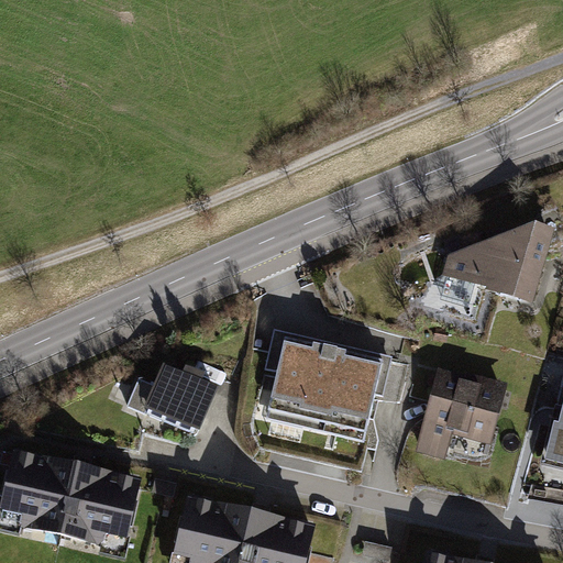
[(532,222),(445,255),(439,279),(534,304),(554,228),(532,222)]
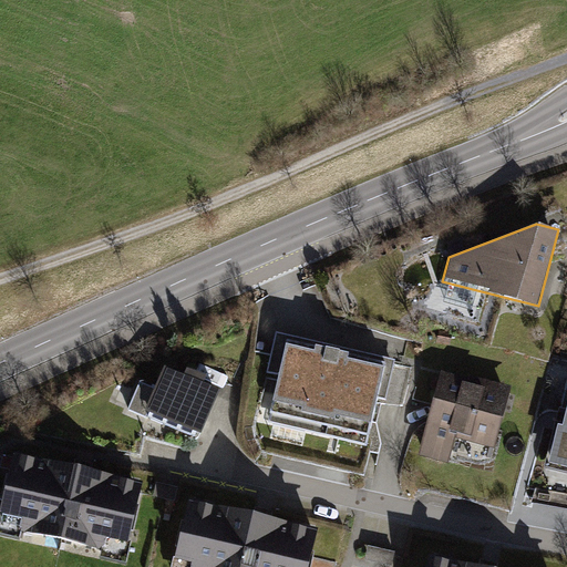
[(388,366),(280,340),(263,413),(370,439),(388,366)]
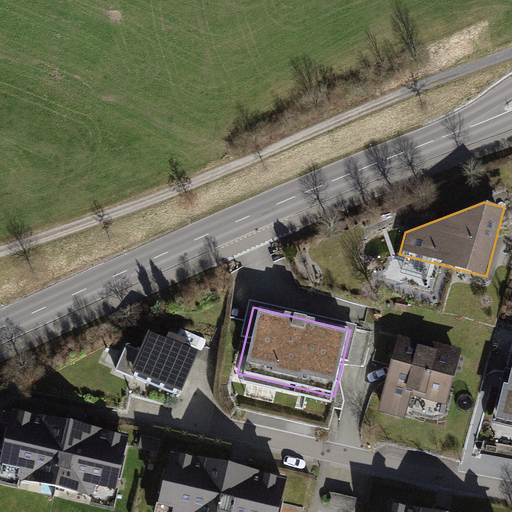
[(194,346),(145,327),(129,370),(178,388),(194,346)]
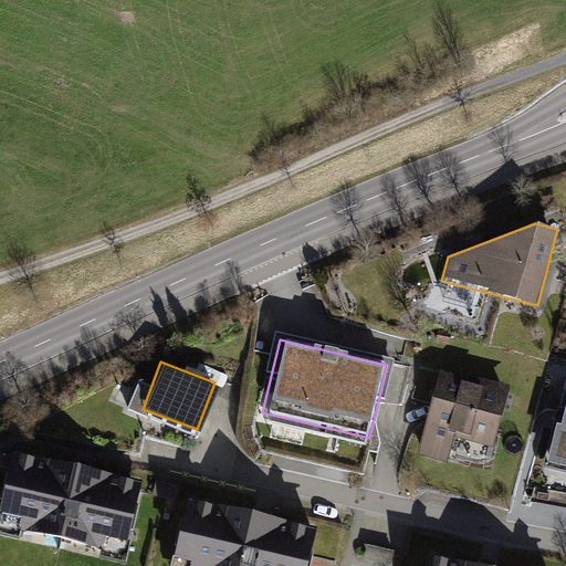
[(506,387),(437,371),(418,454),(449,462),(456,435),(493,443),(506,387)]
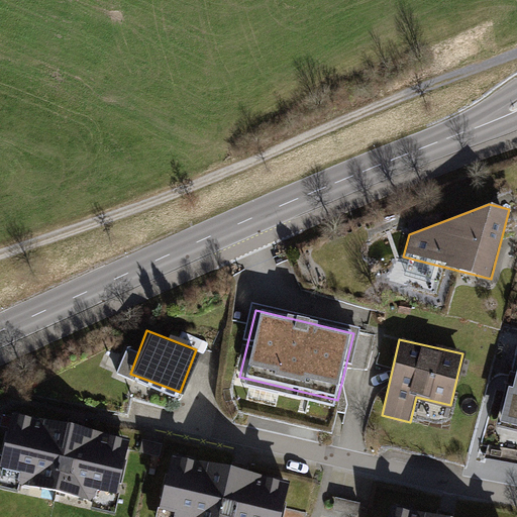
[(516,368),(504,421),(516,423),(516,368)]
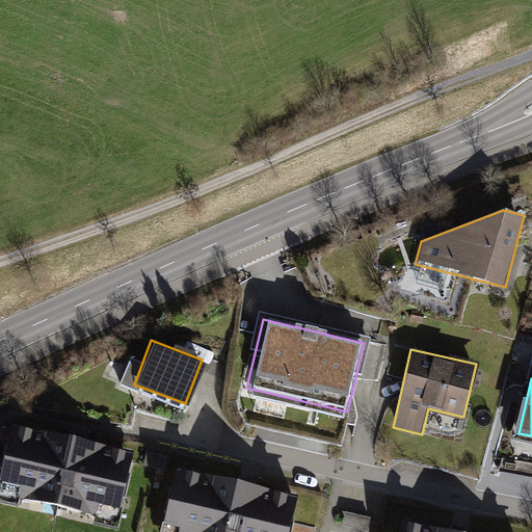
[(135,450),(10,424),(0,472),(0,495),(120,520),(135,450)]
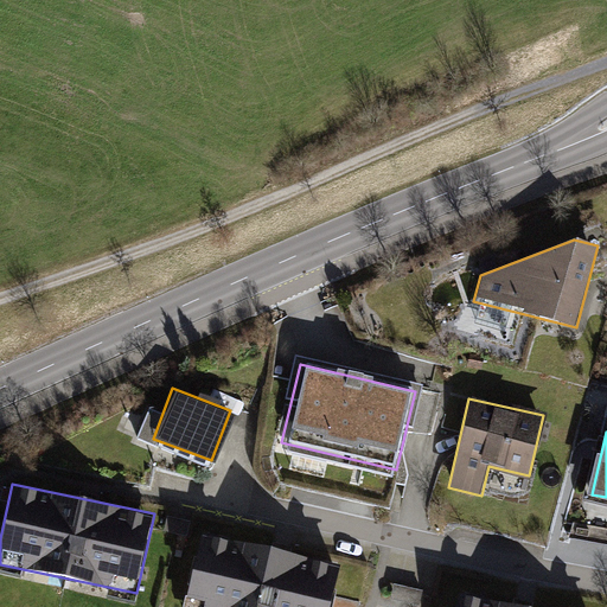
[(328,606),(338,564),(199,535),(183,606),(328,606)]
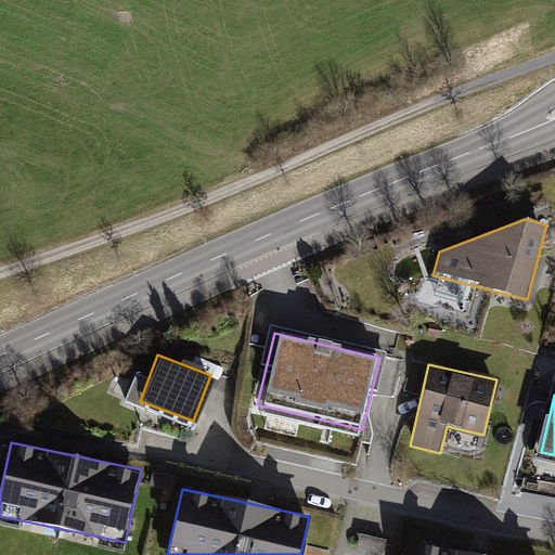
[(387,554),(390,541),(361,534),(356,554),(387,554)]
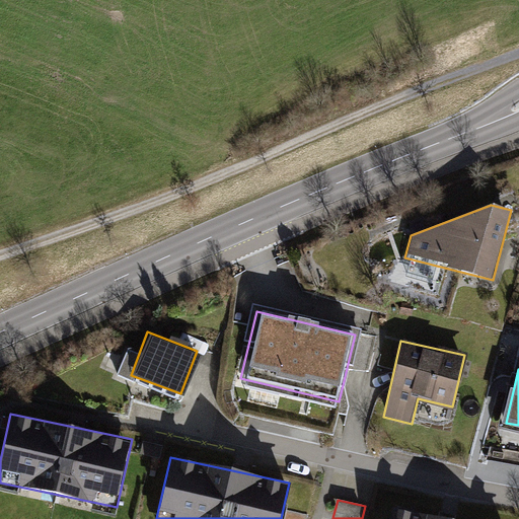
[(434,518),(392,510),(390,518),(434,518)]
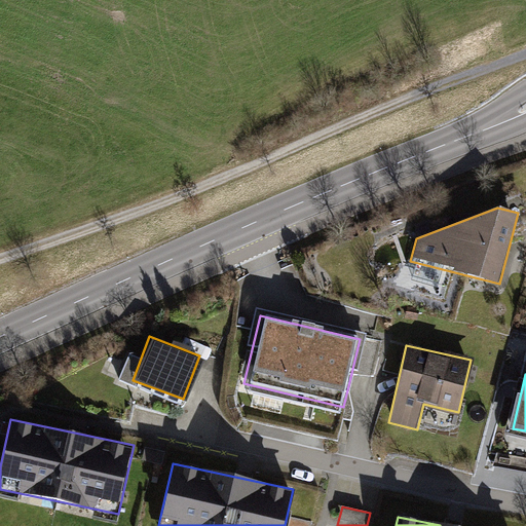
All buildings are outlined.
